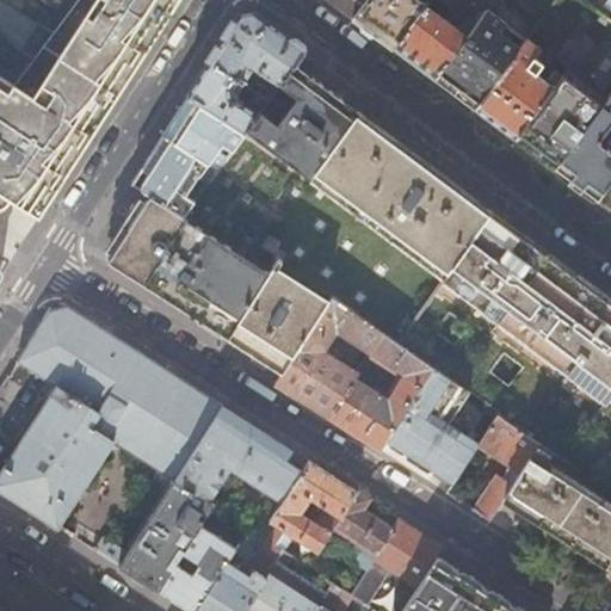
[(74,0),(19,74),(97,125),(111,103),(167,16),(172,10),(172,8),(164,4),(165,1),(165,0),(74,0)]
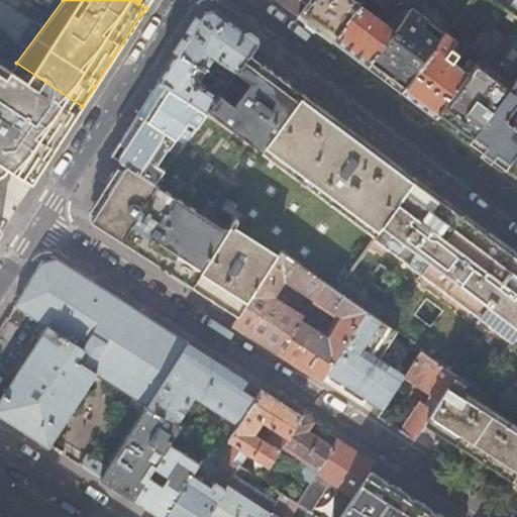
[(279,0),(299,14),(309,0),(279,0)]
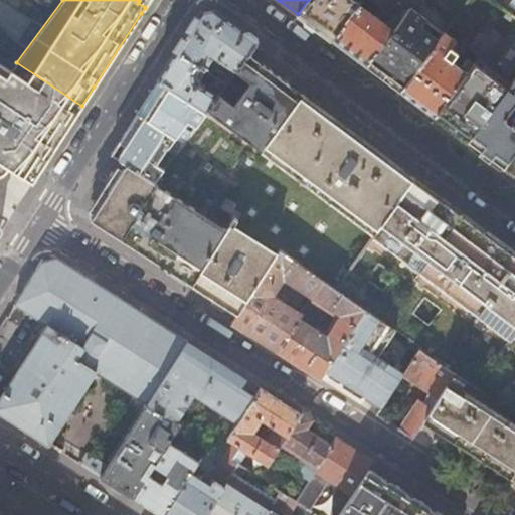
[(308,0),(298,14),(322,33),(329,38),(331,40),(332,38),(358,4),(360,0),(308,0)]
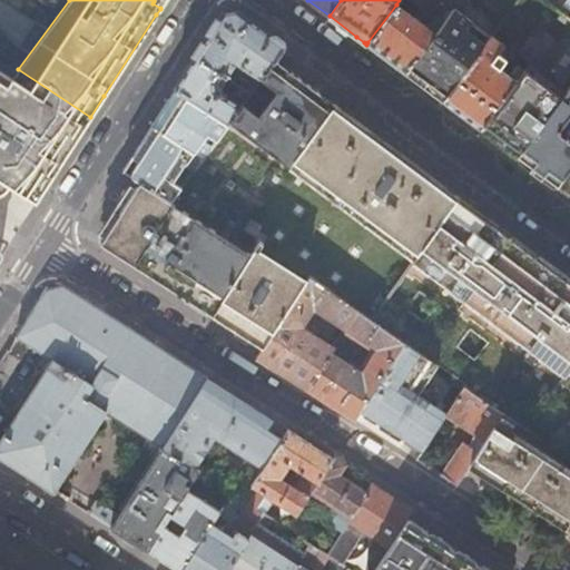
[(433,26),(429,29),(396,5),(366,45),(386,59),(404,72),(409,67),(436,28),(433,26)]
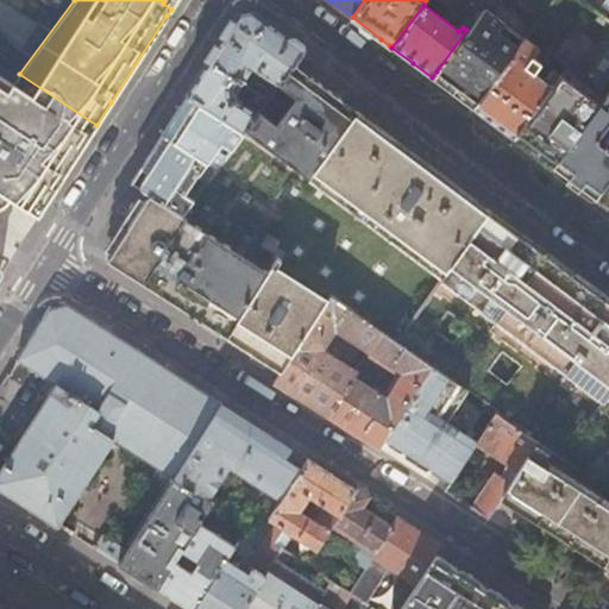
[(525,37),(484,7),(476,19),(471,25),(466,30),(437,71),(457,88),(476,101),(525,37)]
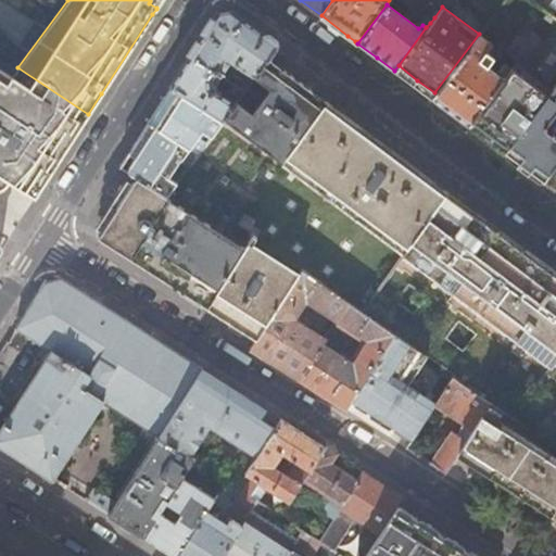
[(276,46),(232,12),(217,15),(184,67),(172,87),(224,119),(245,90),(222,74),(229,61),(255,76),(268,59),(276,46)]
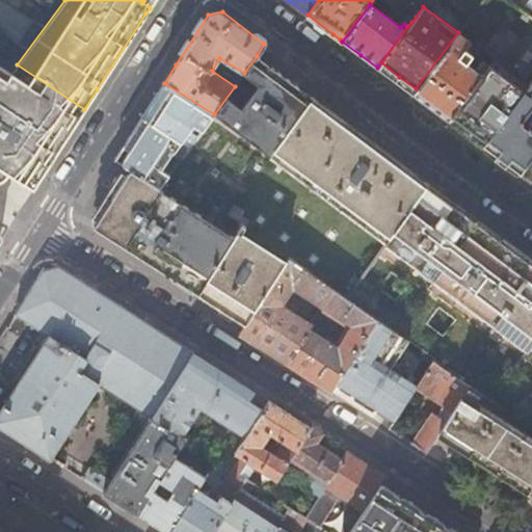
[(411,22),(416,17),(409,12),(406,18),(411,22)]
